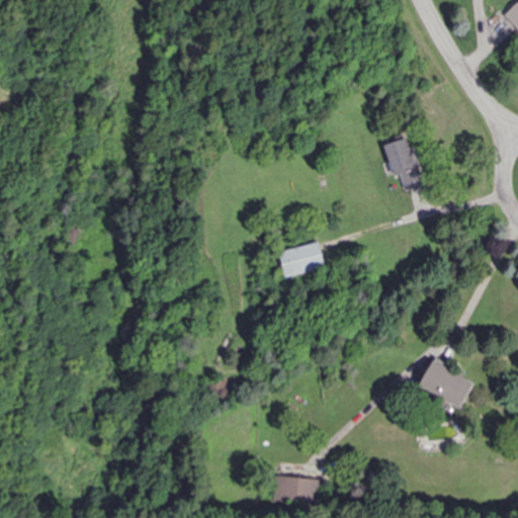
[(517,0),(503,15),(517,30),(517,0)]
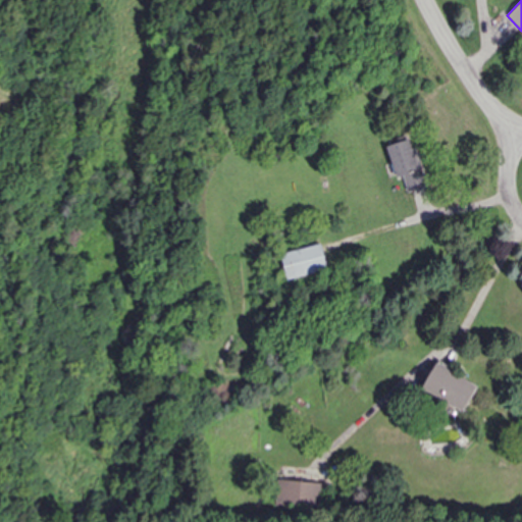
[(424,187),(411,137),(386,143),(396,177),(404,176),(408,191),(424,187)]
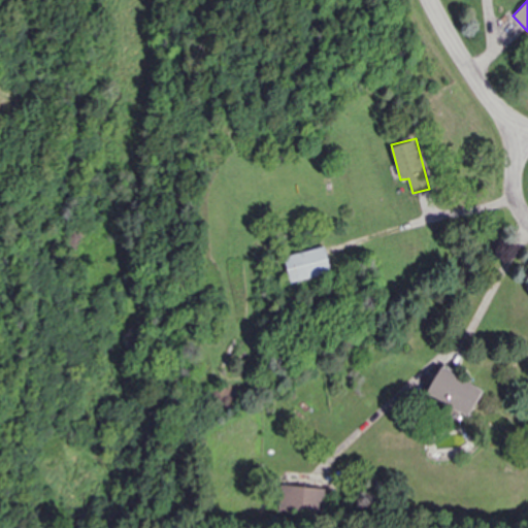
[(330,274),(327,249),(285,255),(288,281),(330,274)]
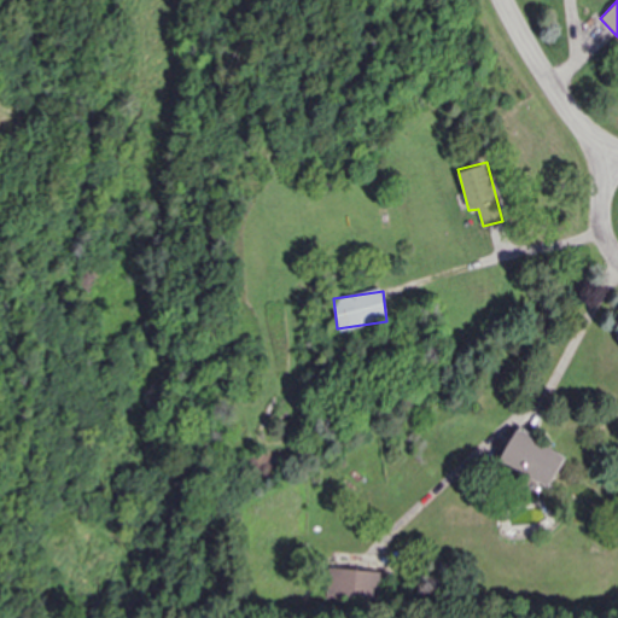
[(500,462),(549,488),(565,456),(516,431),(500,462)]
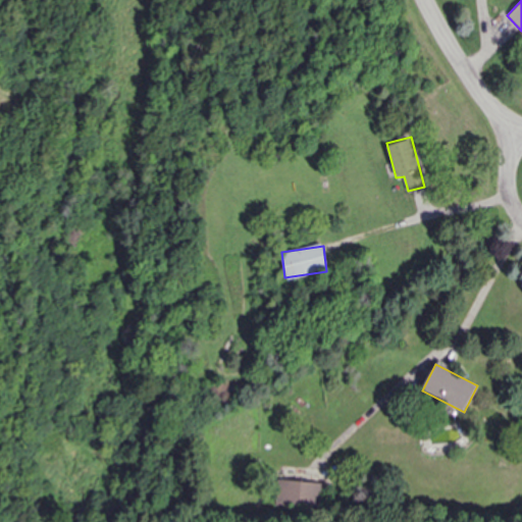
[(275,506),(324,508),(325,482),(276,480),(275,506)]
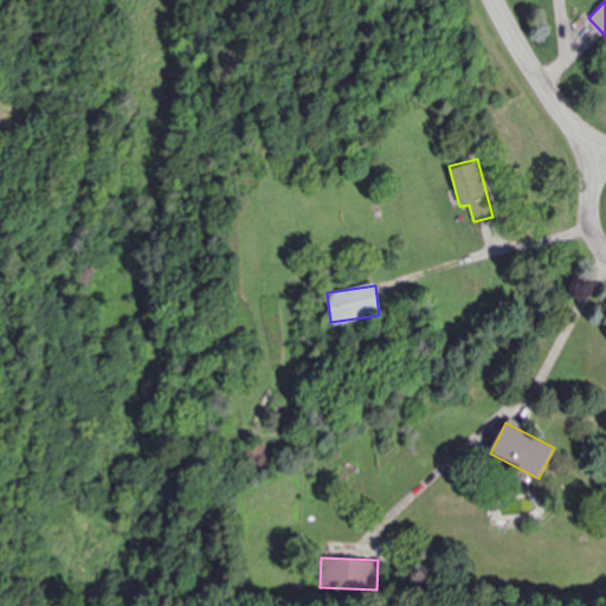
All buildings are outlined.
